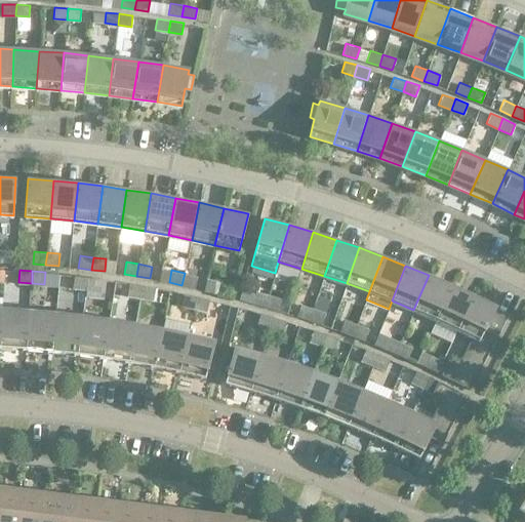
[(197,276),(185,273),(182,285),(195,287),(197,276)]
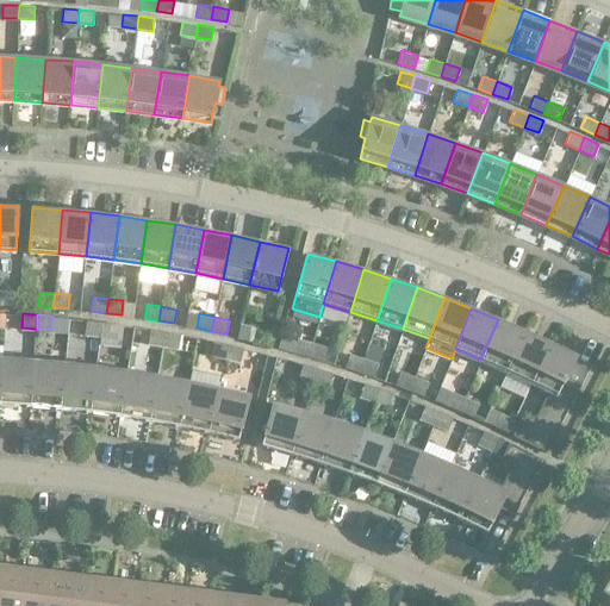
[(101,320),(87,319),(85,333),(100,335),(101,320)]
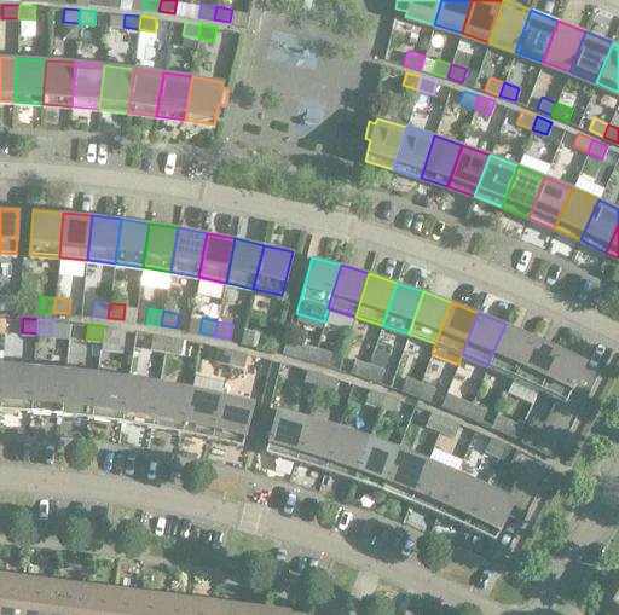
[(532,336),(505,324),(487,365),(514,376),(532,336)]
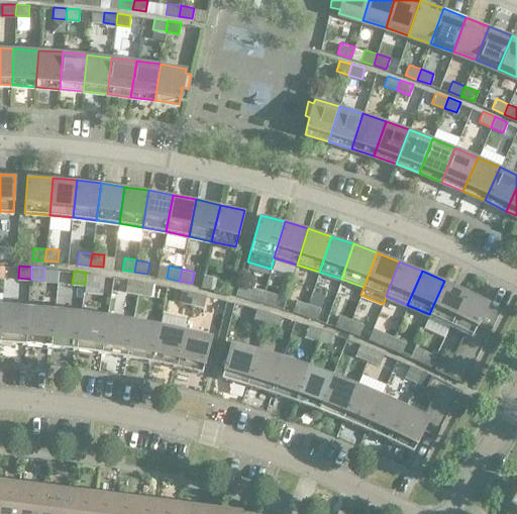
[(99,274),(86,272),(85,284),(97,286),(99,274)]
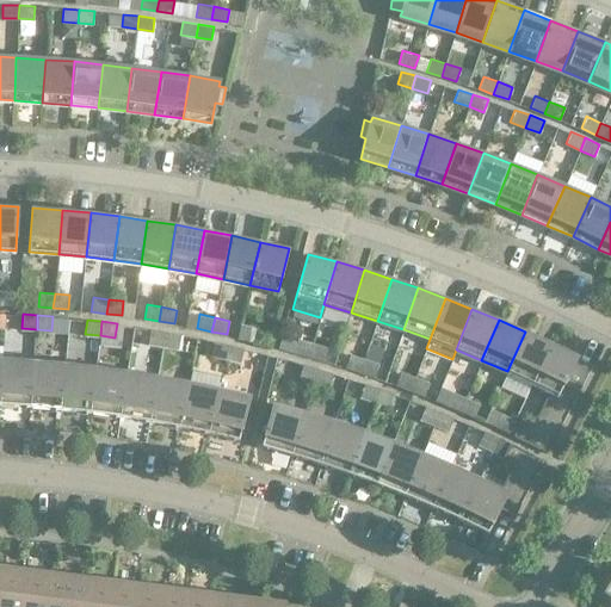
[(240,323),(238,338),(252,340),(255,327),(240,323)]
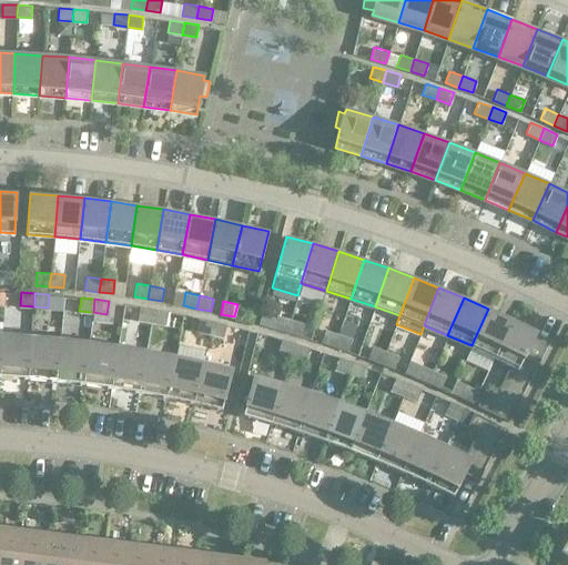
[(154,309),(140,305),(138,319),(152,321),(154,309)]
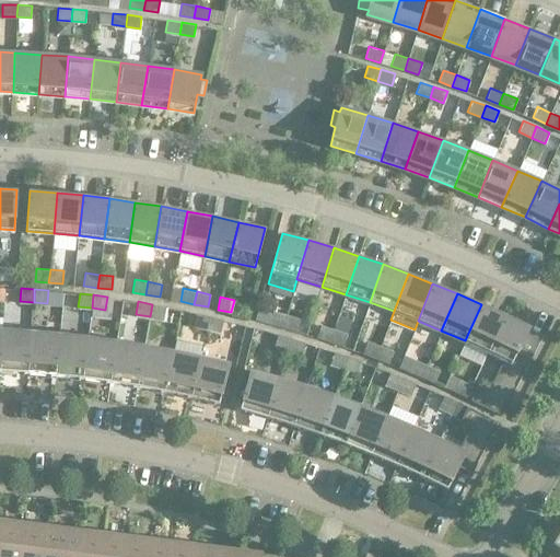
[(165,306),(152,304),(150,316),(163,320),(165,306)]
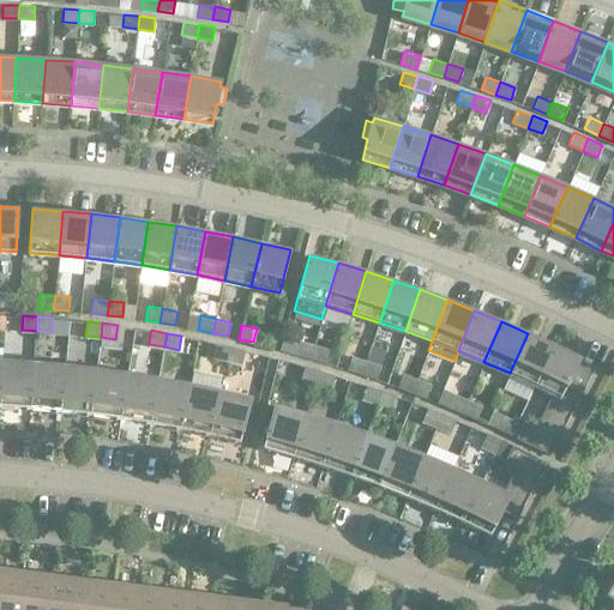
[(554,345),(528,333),(510,373),(535,385),(554,345)]
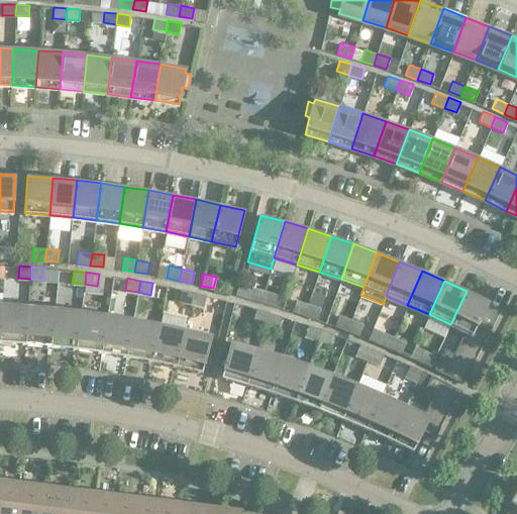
[(252,286),(248,298),(262,301),(265,290),(252,286)]
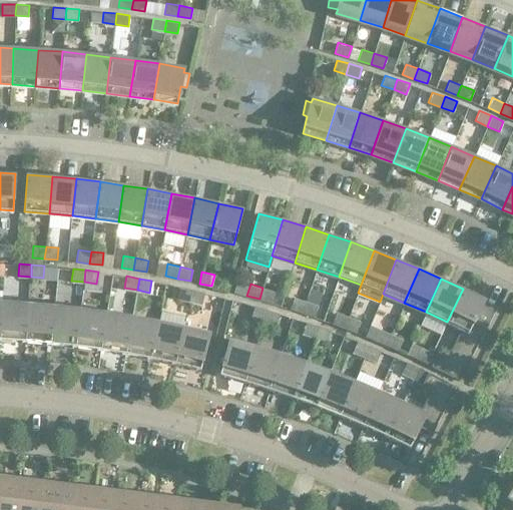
[(192,289),(179,287),(177,298),(189,301),(192,289)]
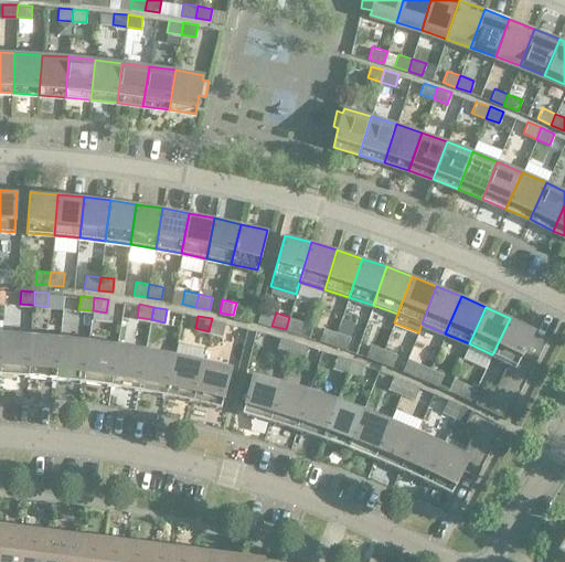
[(302,320),(289,317),(286,329),(299,333),(302,320)]
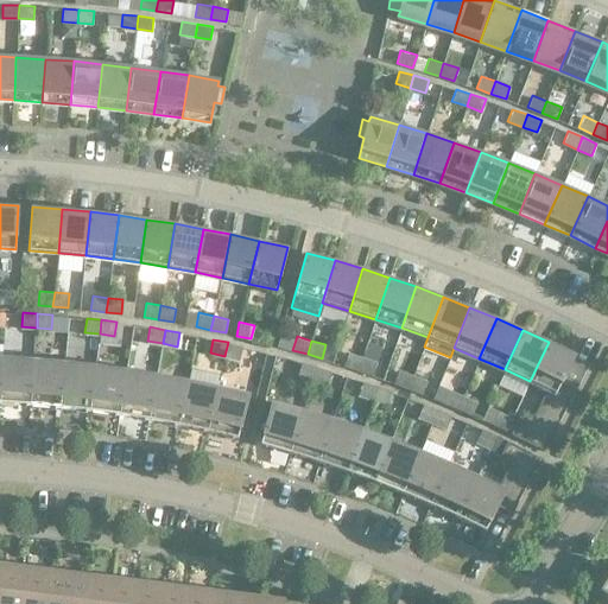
[(242,345),(228,342),(225,356),(240,360),(242,345)]
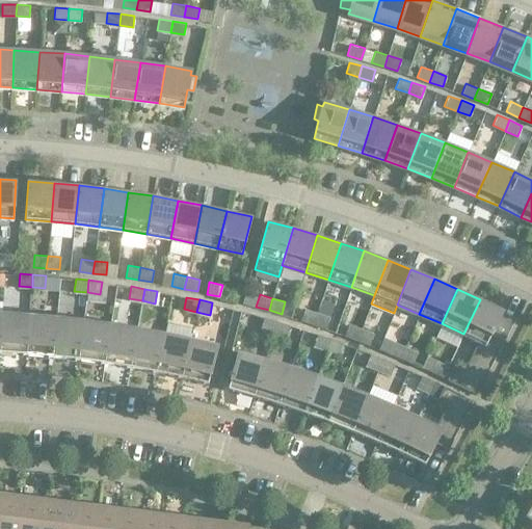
[(503,311),(480,299),(463,334),(478,341),(498,350),(504,339),(491,333),(503,311)]
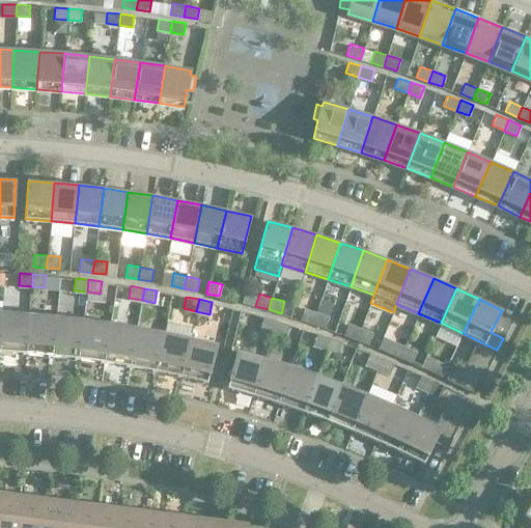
[(304,307),(300,318),(312,323),(316,311),(304,307)]
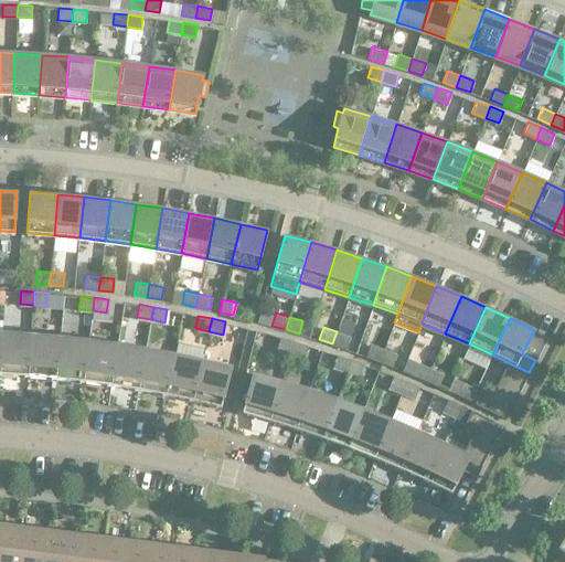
[(350,336),(337,331),(332,343),(347,348),(350,336)]
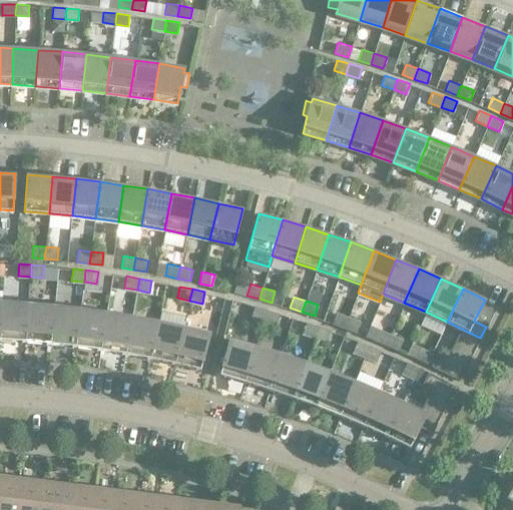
[(29,303),(2,302),(0,339),(26,340),(29,303)]
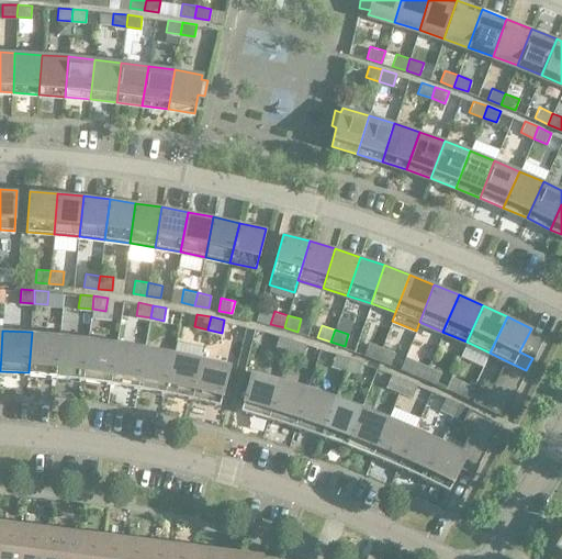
[(60,335),(32,332),(29,372),(56,376),(60,335)]
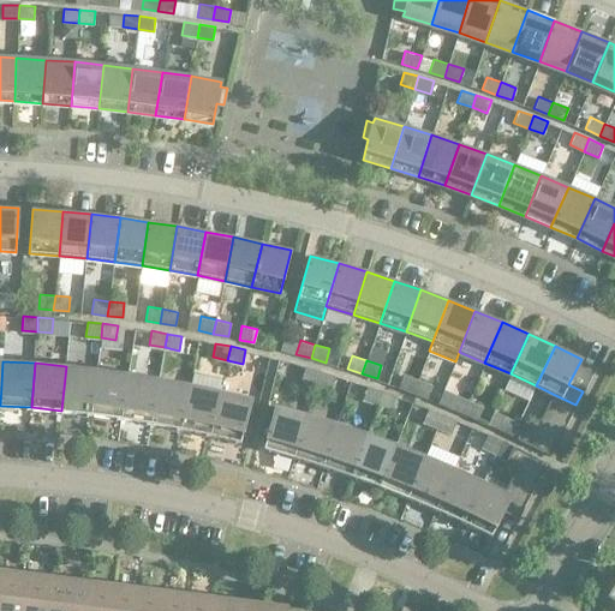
[(320,370),(305,365),(300,379),(316,383),(320,370)]
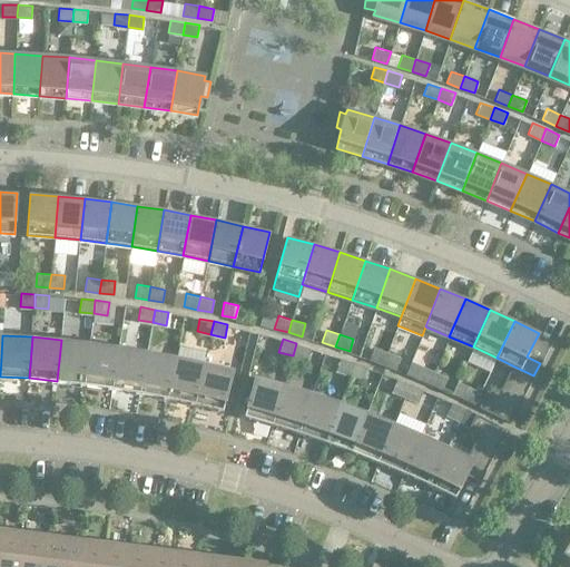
[(89,343),(61,340),(57,381),(85,383),(89,343)]
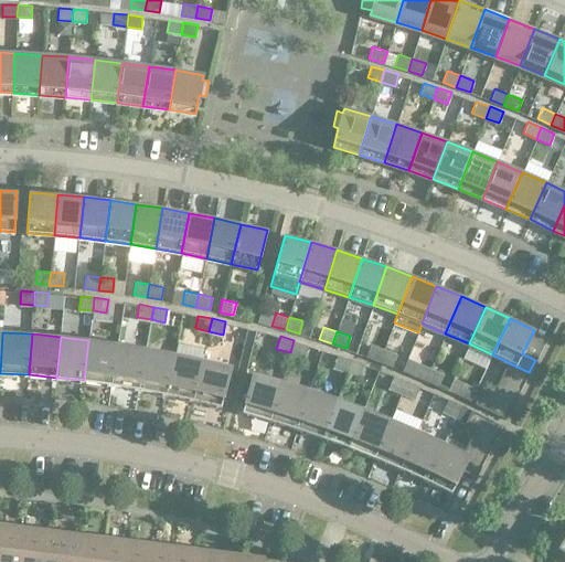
[(117,343),(88,340),(84,380),(112,384),(117,343)]
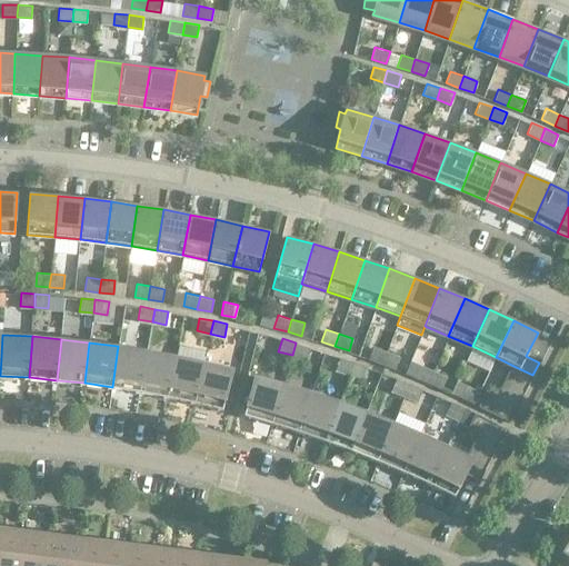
[(309,346),(296,343),(292,355),(306,359),(309,346)]
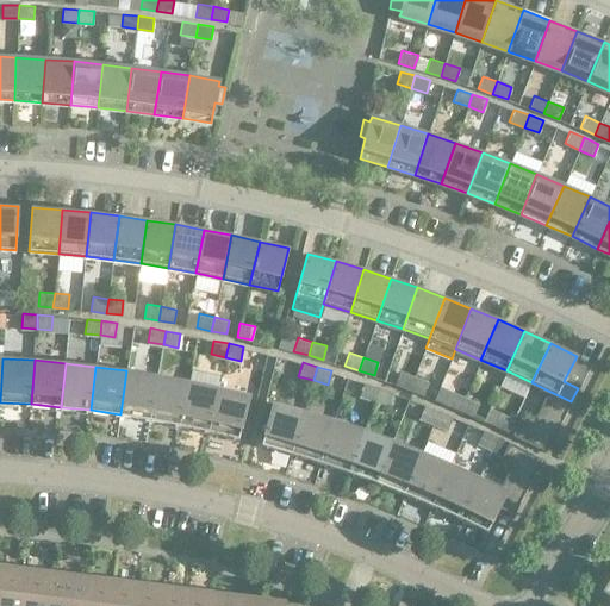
[(157,375),(126,370),(120,414),(150,419),(157,375)]
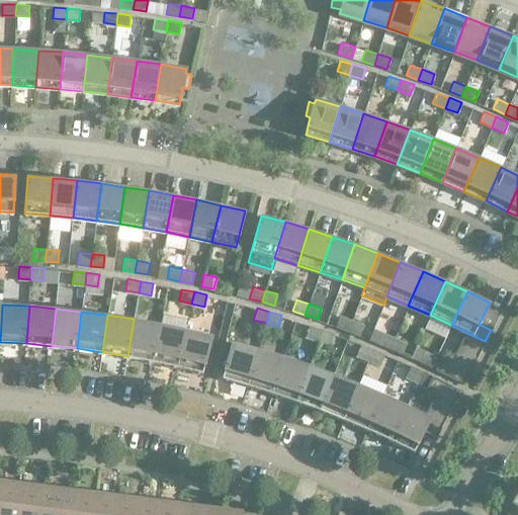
[(340,315),(336,326),(347,331),(352,319),(340,315)]
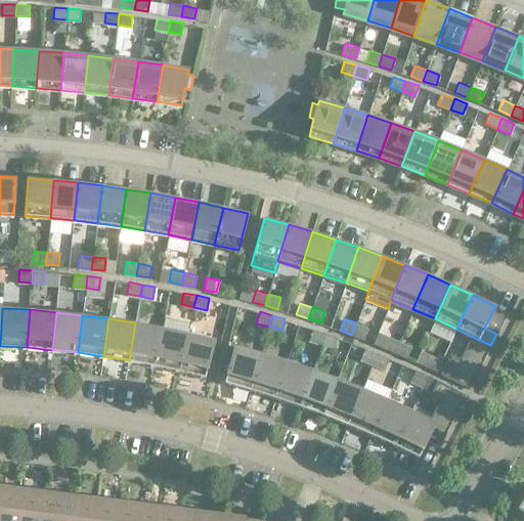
[(162,328),(135,322),(129,360),(154,365),(162,328)]
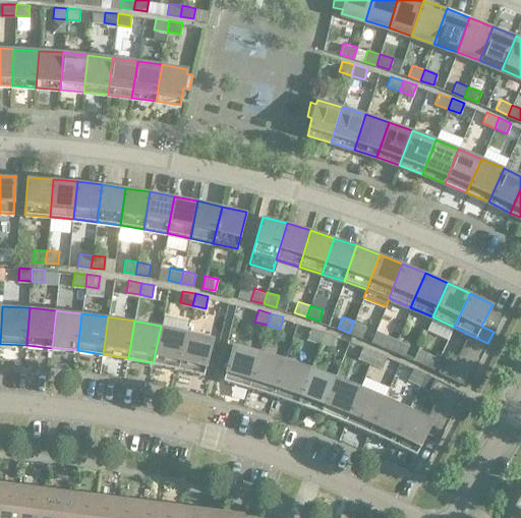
[(366,326),(354,321),(349,333),(361,337),(366,326)]
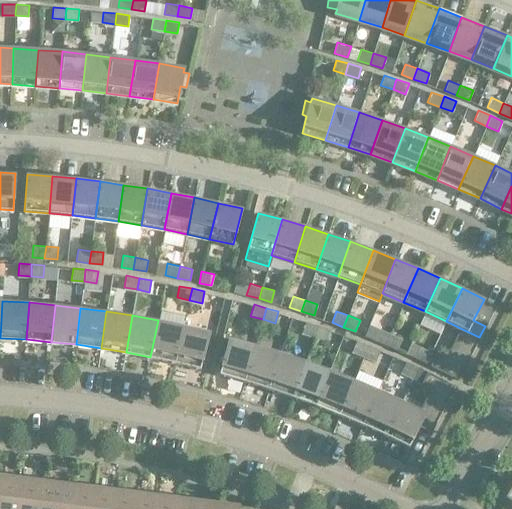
[(183,326),(158,320),(150,357),(175,362),(183,326)]
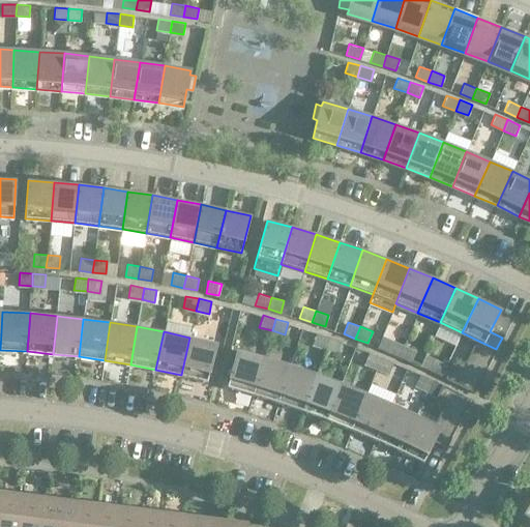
[(329,337),(317,331),(313,344),(325,348),(329,337)]
